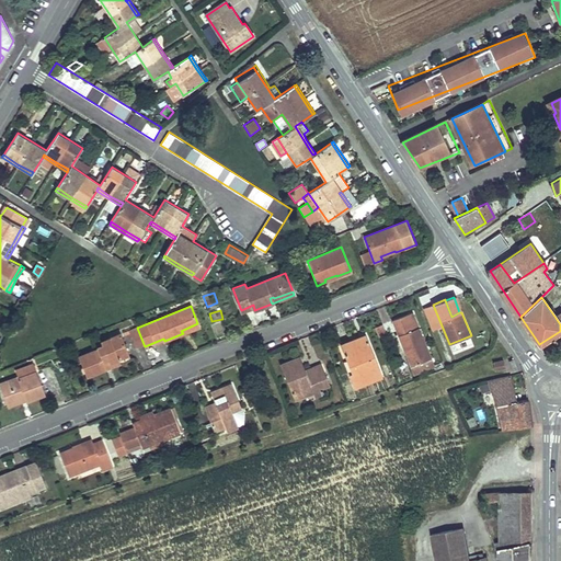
[(408,315),(393,320),(404,351),(409,348),(414,364),(432,357),(420,327),(413,330),(408,315)]
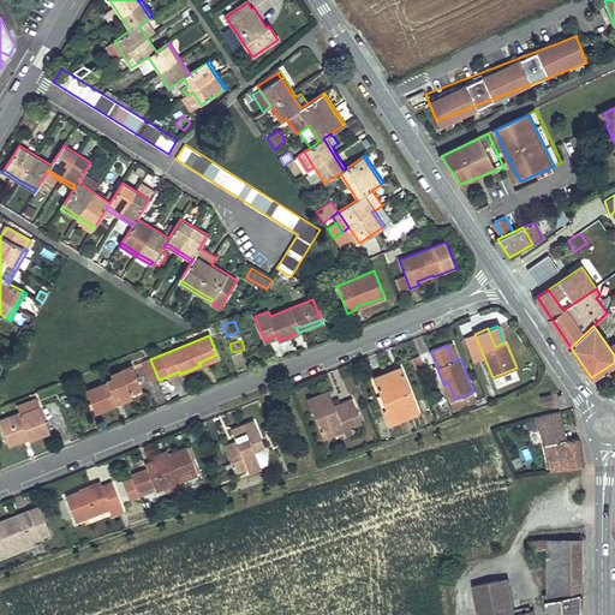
[(216,354),(198,363),(201,365),(219,359),(216,354)]
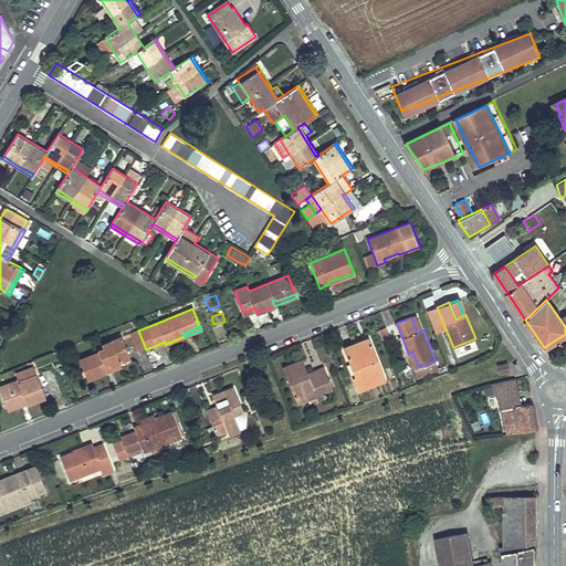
[(138,329),(125,335),(126,339),(132,337),(136,350),(145,347),(138,331),(138,329)]
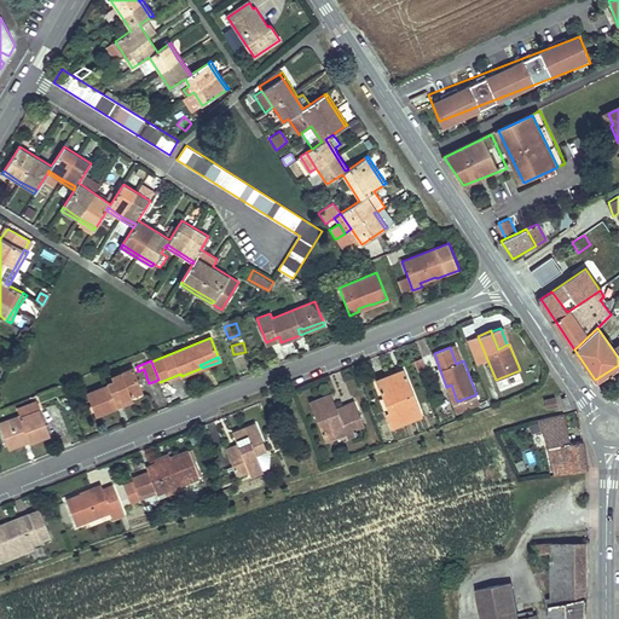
[(108,385),(86,393),(96,415),(117,408),(114,398),(119,395),(120,399),(131,395),(142,391),(133,368),(110,376),(113,380),(106,382),(108,385)]
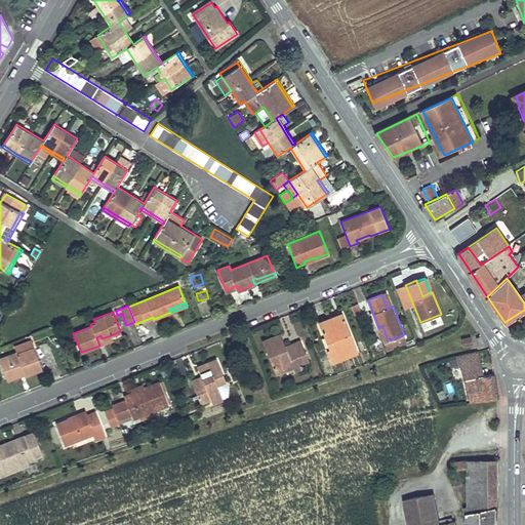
[(344,313),(331,318),(332,321),(320,325),(324,337),(326,336),(331,348),(326,350),(331,361),(358,351),(344,313)]
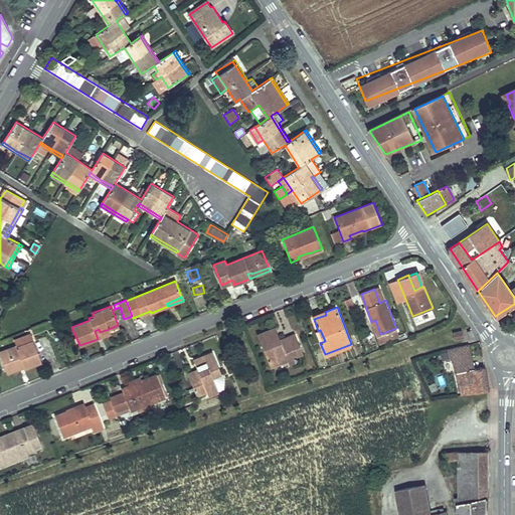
[(375,320),(371,322),(376,336),(380,334),(375,320)]
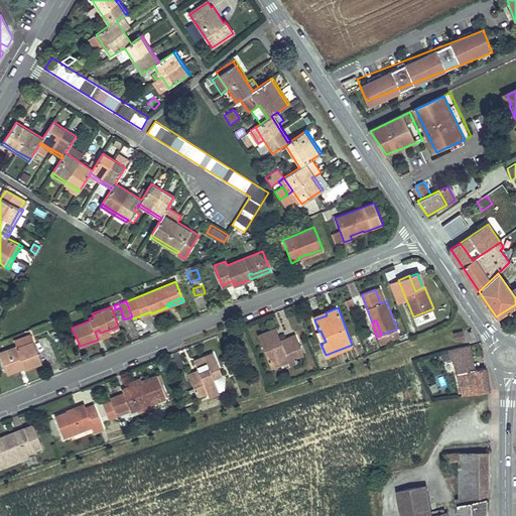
[(276,329),(258,336),(271,368),(289,361),(288,358),(294,356),(295,358),(303,355),(296,336),(281,341),(276,329)]
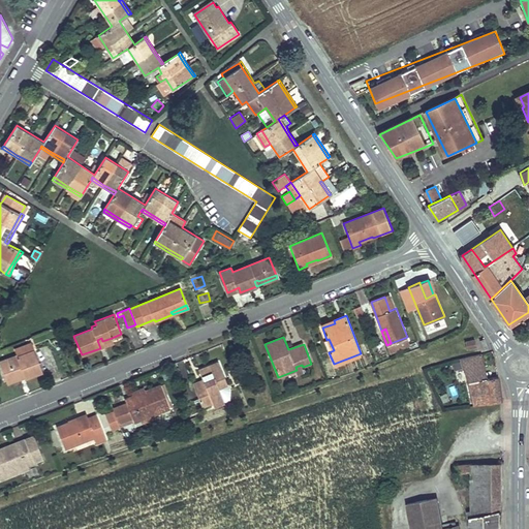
[(101,338),(97,340),(100,348),(113,343),(112,338),(102,341),(101,338)]
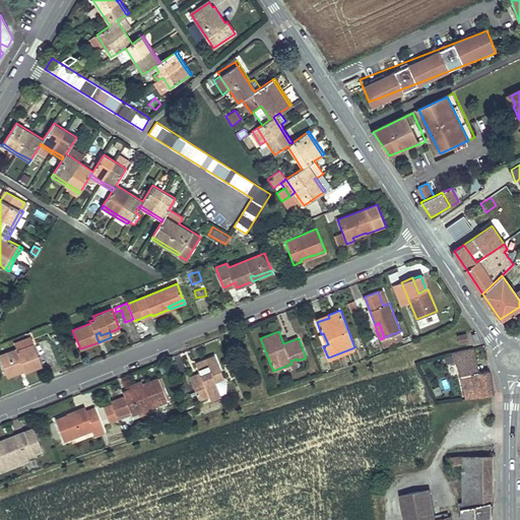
[(457,335),(459,343),(468,341),(467,333),(457,335)]
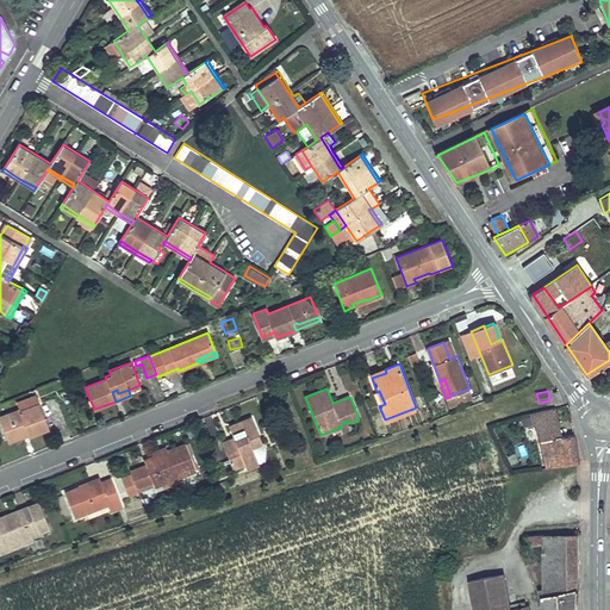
[(24,399),(17,402),(19,410),(19,411),(27,408),(24,399)]
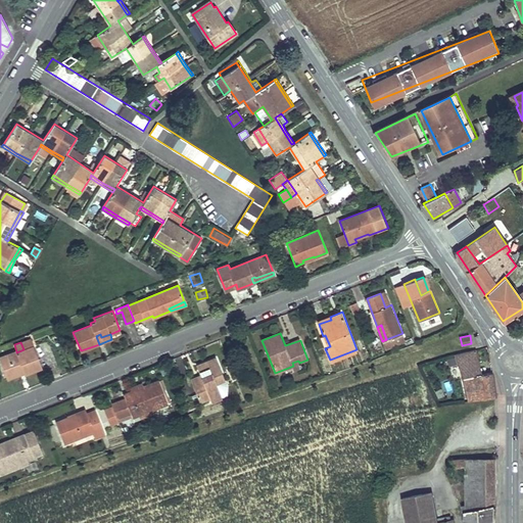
[(16,351),(0,357),(0,359),(5,374),(22,367),(25,372),(25,374),(43,368),(35,345),(24,349),(16,352),(16,351)]
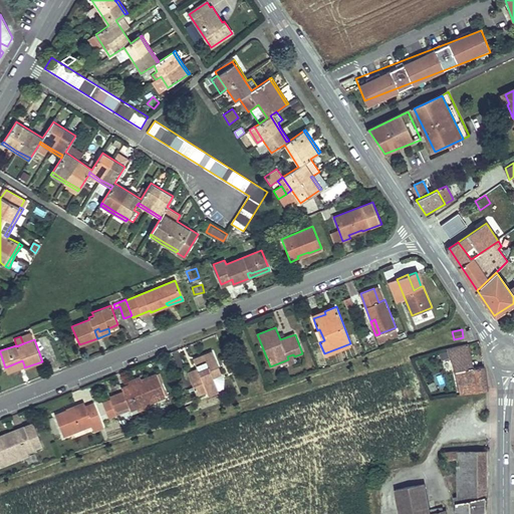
[(468,343),(447,348),(451,359),(470,355),(468,343)]
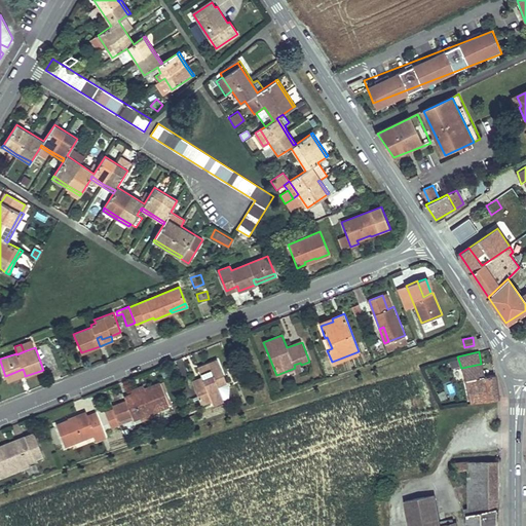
[(218,360),(198,367),(201,376),(204,382),(194,386),(201,404),(211,400),(213,404),(223,400),(221,392),(218,385),(227,381),(218,360)]
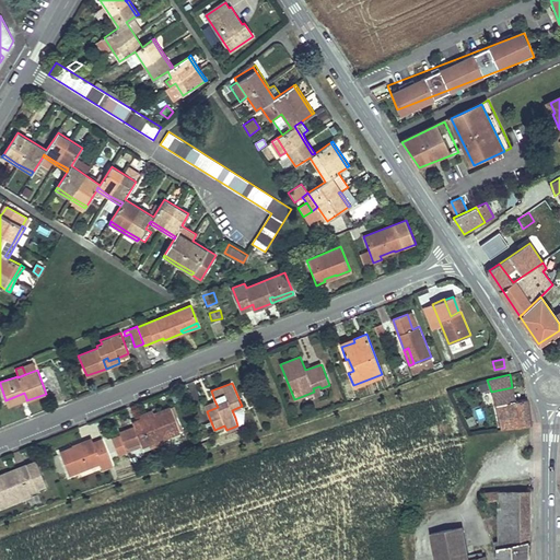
[(319,386),(313,388),(314,392),(316,395),(323,393),(321,388),(319,386)]
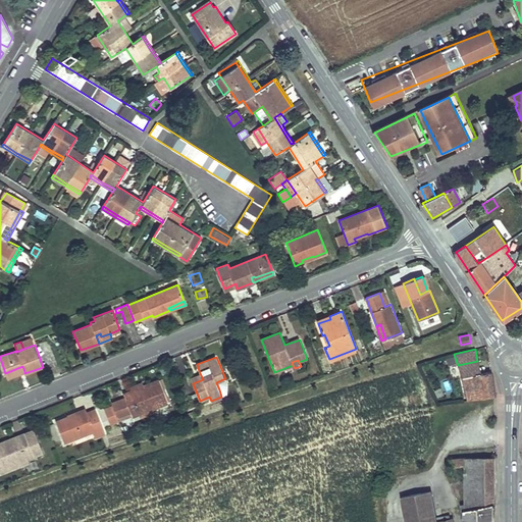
[(477,361),(458,365),(462,376),(480,373),(477,361)]
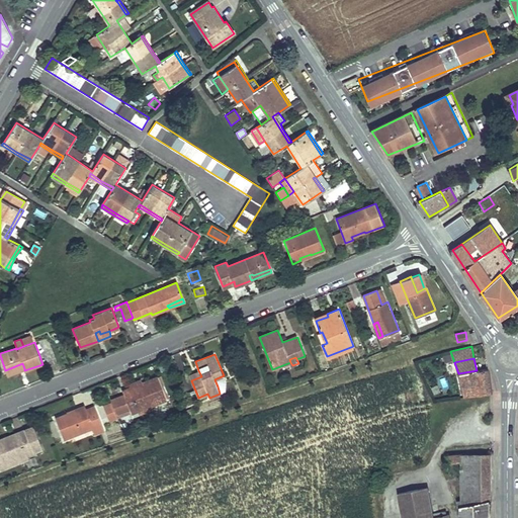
[(22,363),(5,370),(7,374),(24,368),(22,363)]
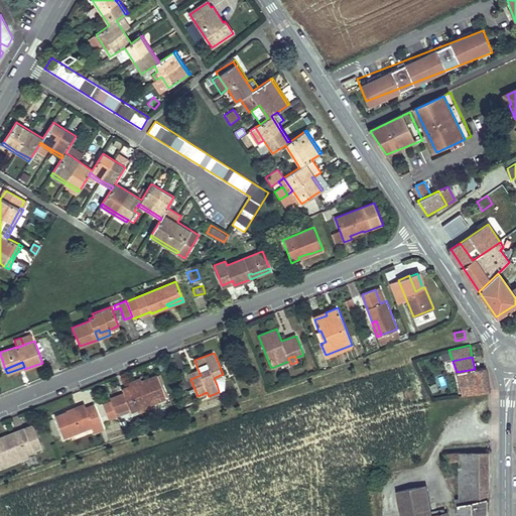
[(475,369),(457,372),(462,395),(489,392),(486,368),(475,369)]
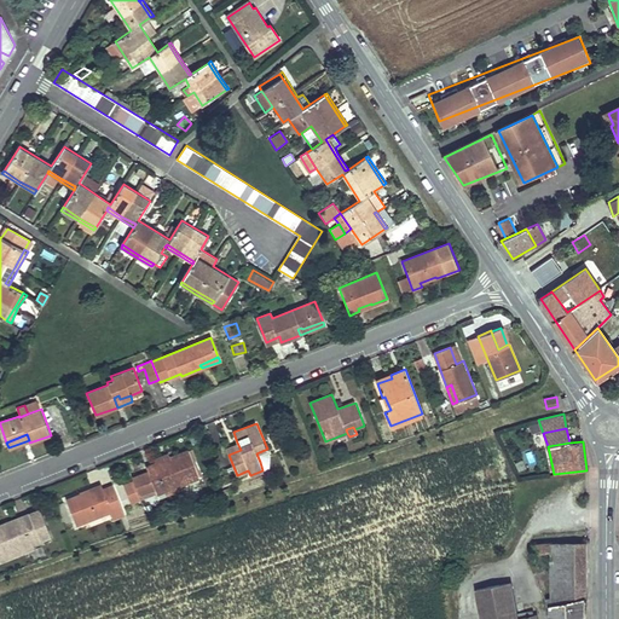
[(237,443),(226,449),(229,455),(241,450),(237,443)]
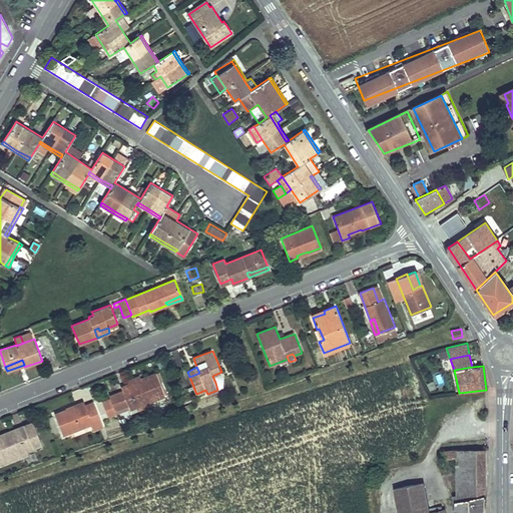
[(221,372),(212,376),(215,383),(223,379),(221,372)]
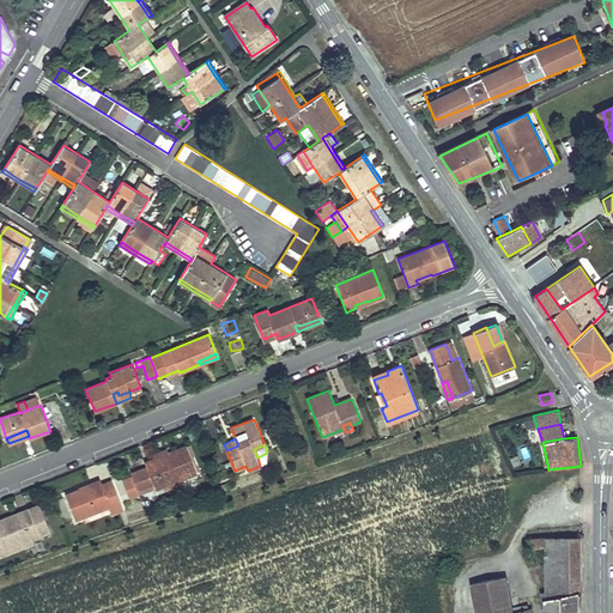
[(155,459),(145,462),(147,467),(132,473),(134,481),(139,491),(153,484),(156,489),(178,479),(198,472),(187,445),(168,453),(155,459)]
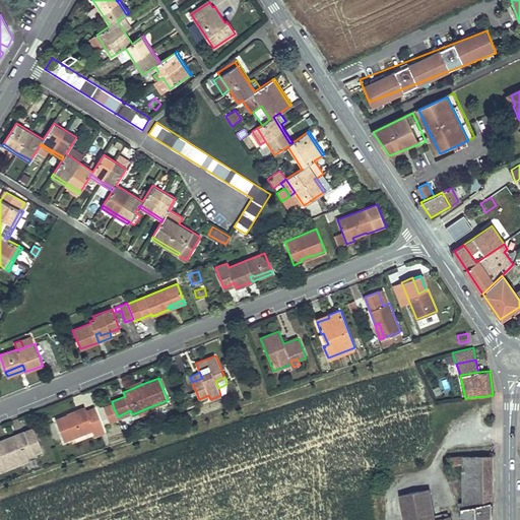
[(151,406),(132,414),(133,418),(152,411),(151,406)]
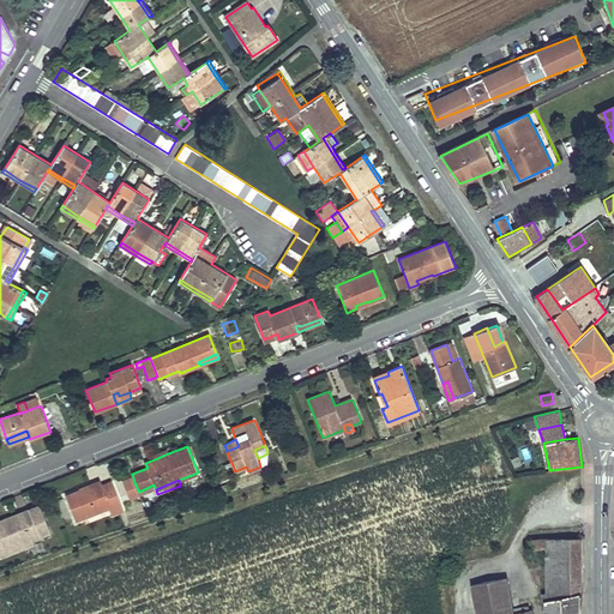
[(79,489),(66,494),(76,521),(109,507),(113,515),(124,510),(113,483),(103,488),(101,481),(91,485),(91,487),(79,491),(79,489)]
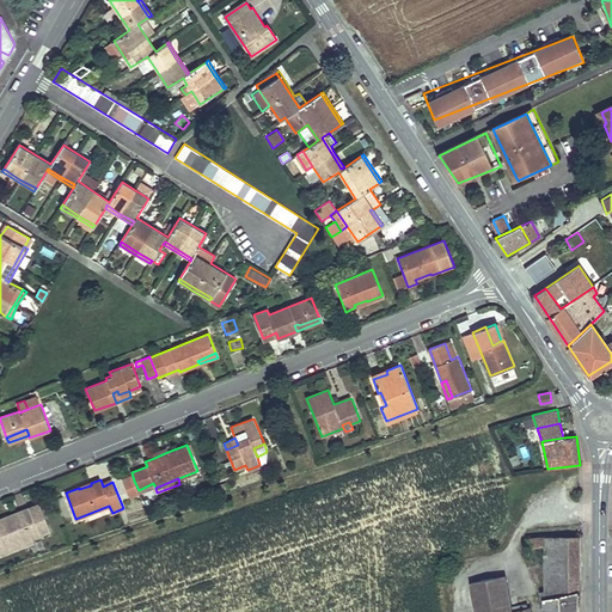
[(134,481),(123,484),(127,494),(139,490),(134,481)]
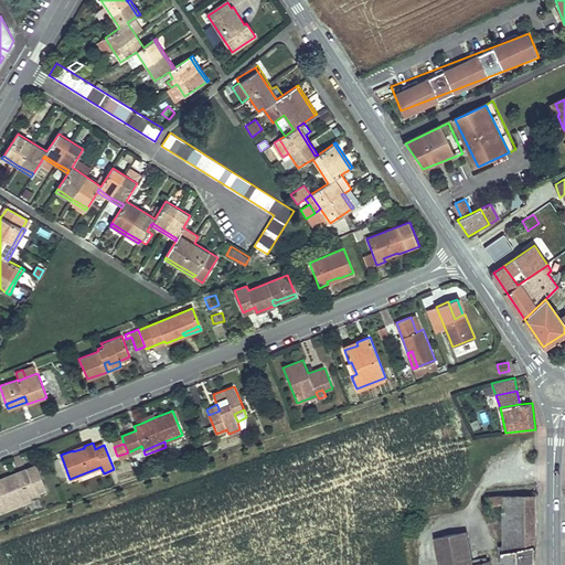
[(42,464),(36,466),(39,473),(45,471),(42,464)]
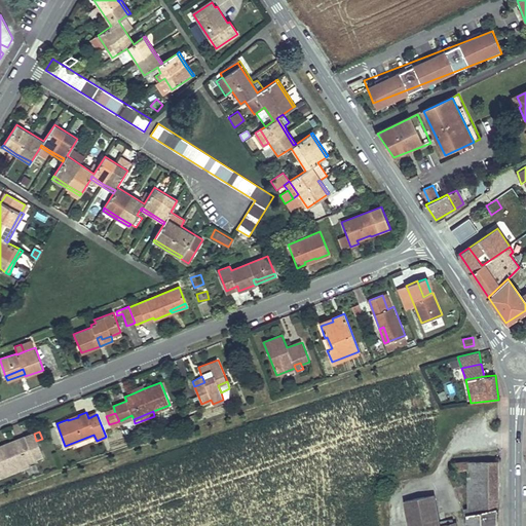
[(25,437),(0,445),(0,473),(27,462),(34,459),(25,437)]
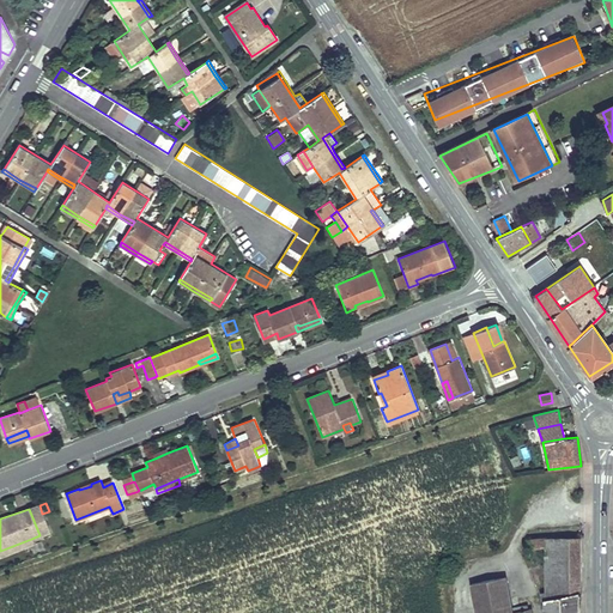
[(547,554),(548,583),(582,581),(581,539),(547,539),(547,538),(532,540),(533,556),(547,554)]
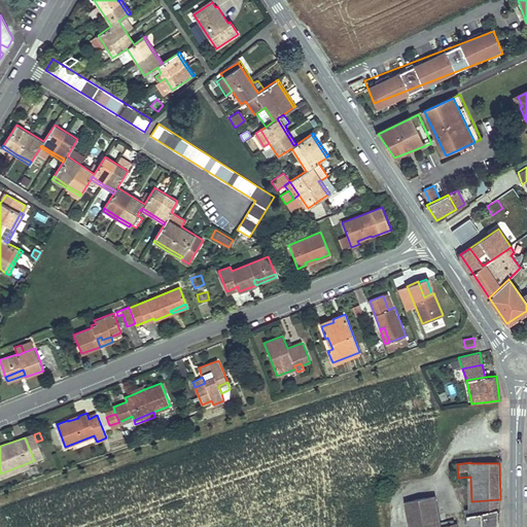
[(27,463),(0,473),(0,478),(28,467),(27,463)]
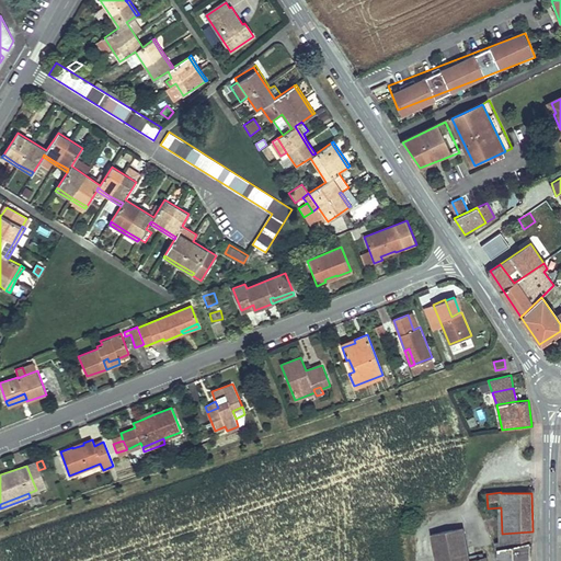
[(472,556),(467,528),(436,535),(441,560),(467,560),(470,560),(469,556),(472,556)]
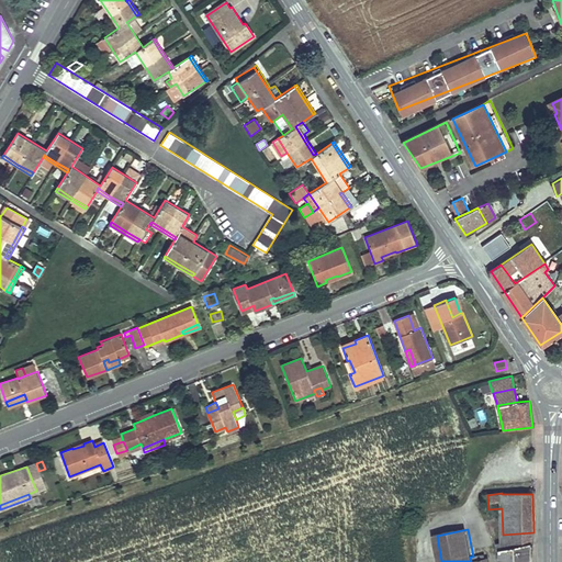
[(532,561),(534,532),(503,535),(503,542),(497,543),(498,550),(499,550),(501,561),(532,561)]
